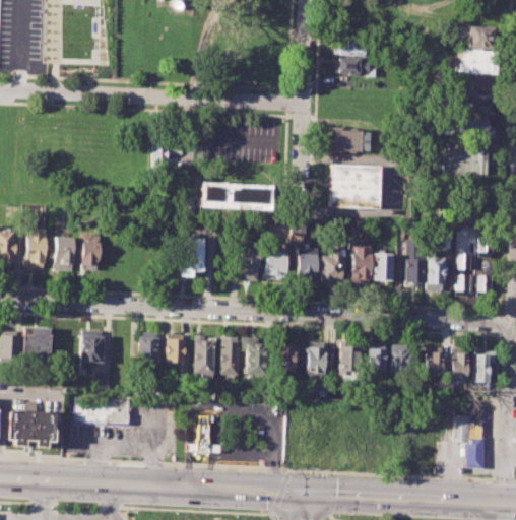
[(459,26),(496,27),(495,49),(469,48),(469,37),(459,37),(459,26)]
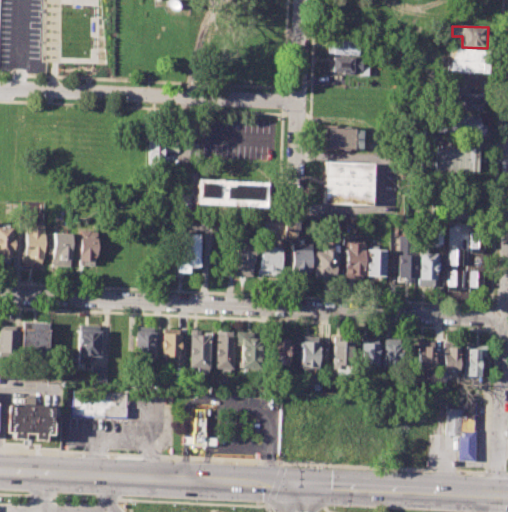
[(330,40),(364,41),(364,55),(330,54),(330,40)]
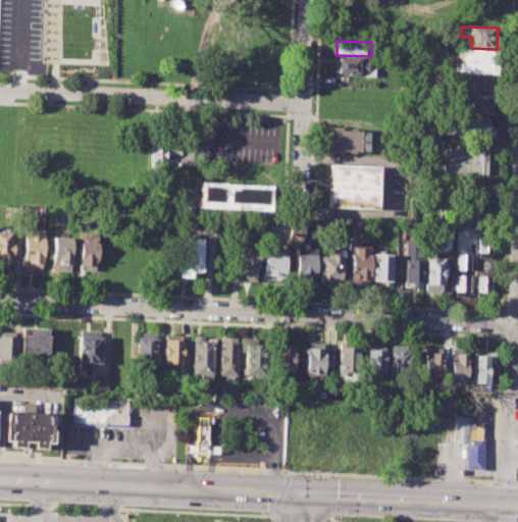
[(461,50),(499,51),(498,72),(460,71),(461,50)]
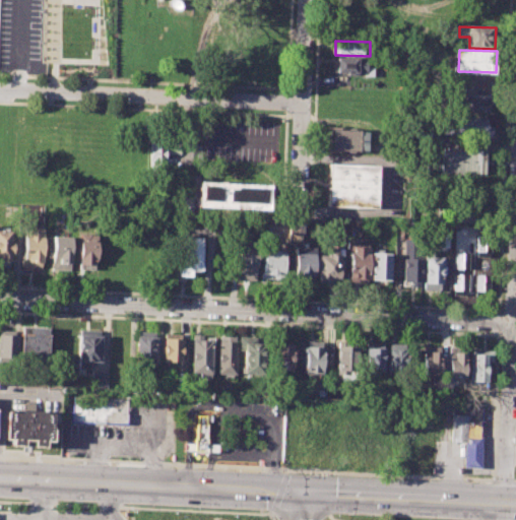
[(340,58),(370,59),(370,74),(340,73),(340,58)]
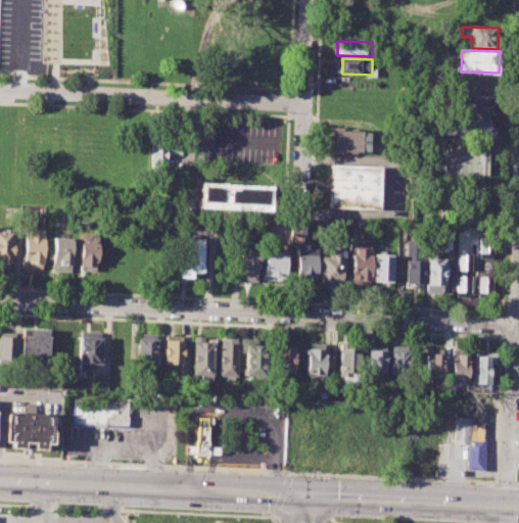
[(468,97),(492,98),(492,112),(467,110),(468,97)]
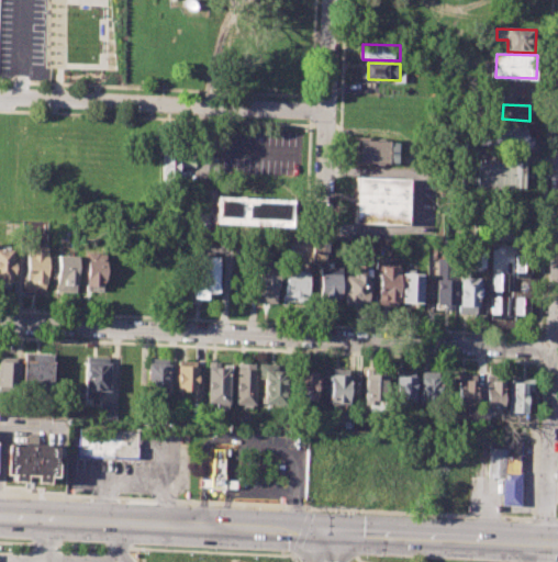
[(498,126),(529,127),(529,138),(535,138),(534,148),(497,146),(498,126)]
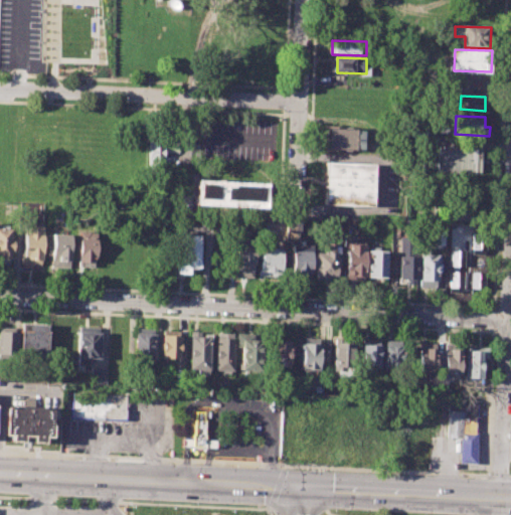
[(328,127),(367,129),(366,150),(326,149),(328,127)]
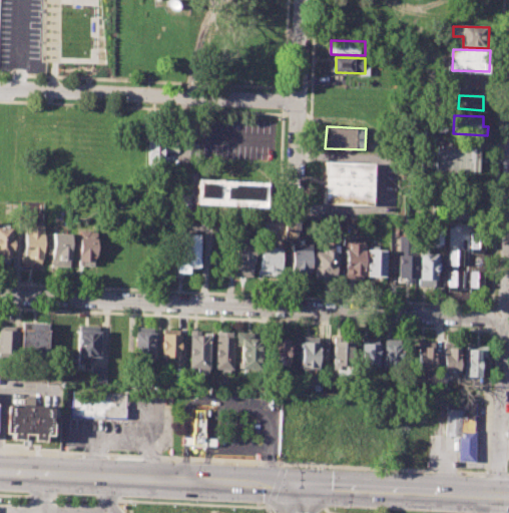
[(150,141),(167,142),(166,173),(149,173),(150,141)]
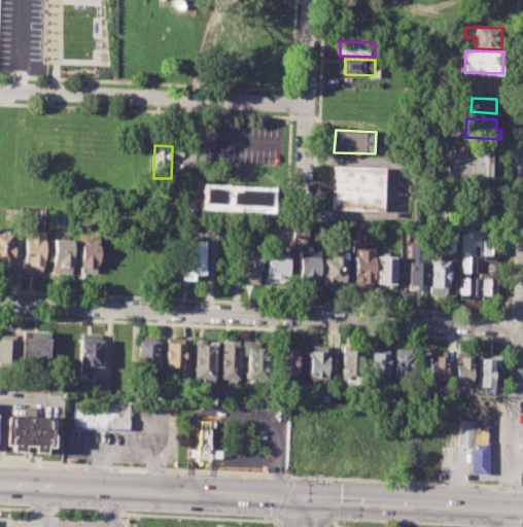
[(452,150),(494,152),(492,177),(451,175),(452,150)]
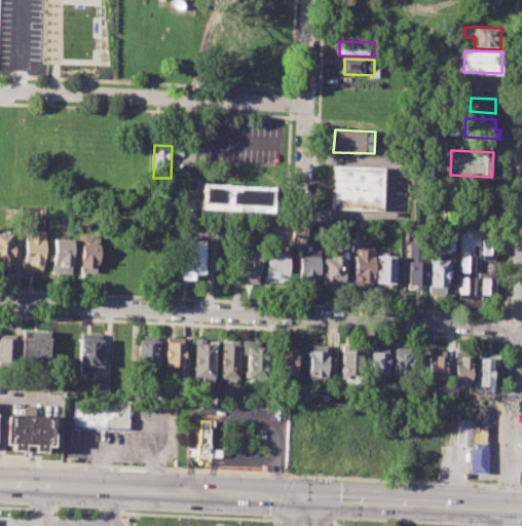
[(336,165),(384,167),(383,211),(334,209),(336,165)]
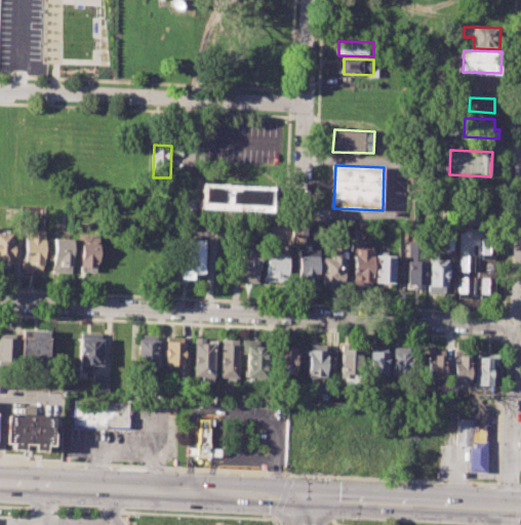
[(204,184),(276,186),(275,212),(203,210),(204,184)]
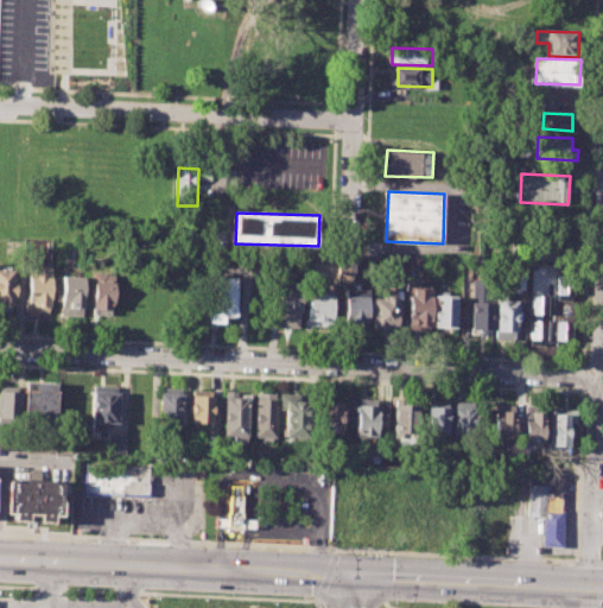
[(516,266),(528,266),(528,291),(515,290),(516,266)]
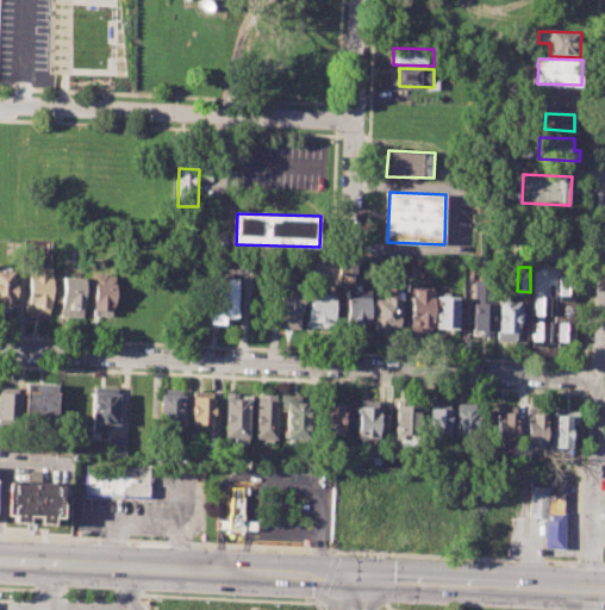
[(38,269),(54,271),(52,312),(30,312),(31,277),(38,277),(38,269)]
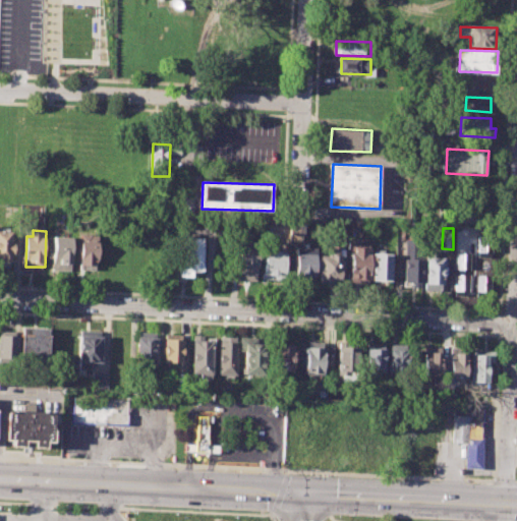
[(0,231),(14,232),(13,267),(0,266),(0,231)]
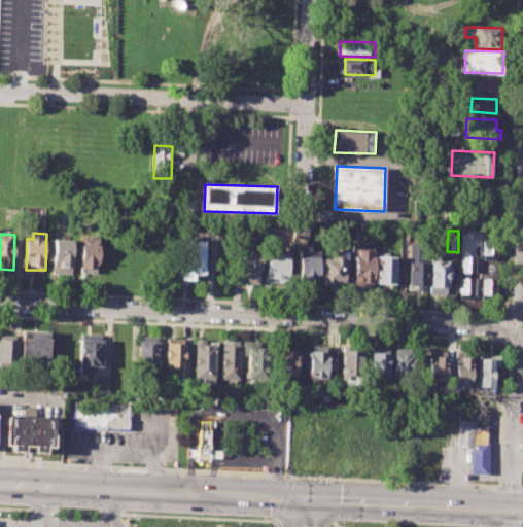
[(83,237),(101,238),(100,269),(82,268),(83,237)]
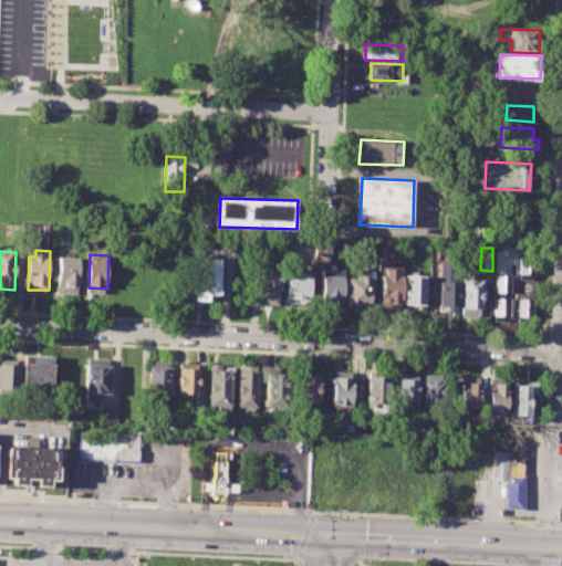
[(60,257),(80,258),(79,294),(59,293),(60,257)]
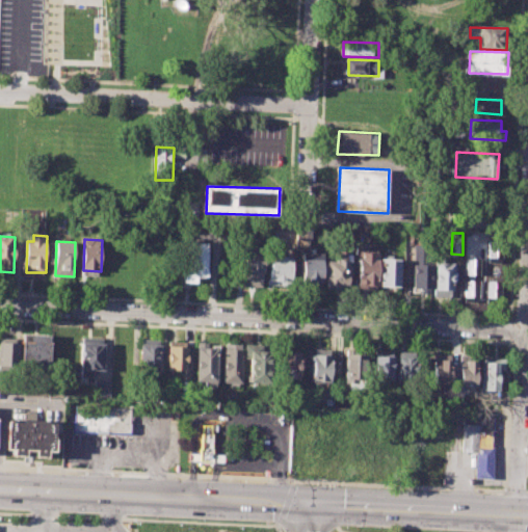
[(186,242),(208,243),(206,275),(198,275),(198,283),(184,283),(186,242)]
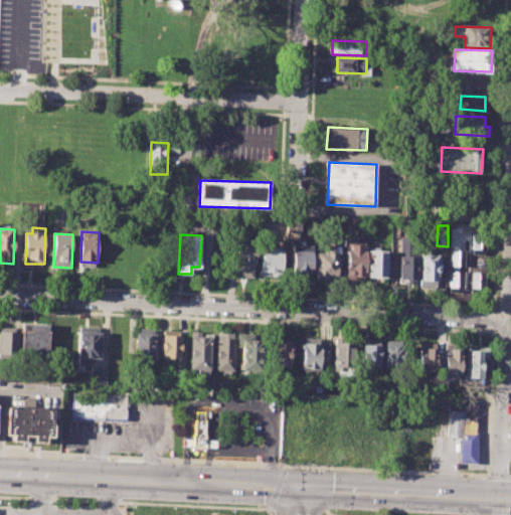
[(238,239),(258,240),(257,278),(237,277),(238,239)]
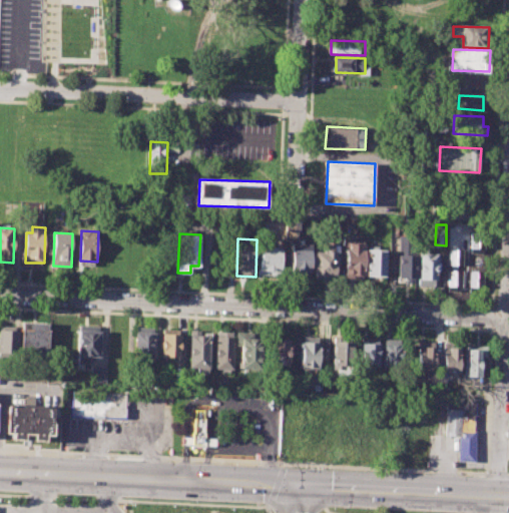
[(327,243),(339,243),(339,277),(316,276),(317,249),(327,250),(327,243)]
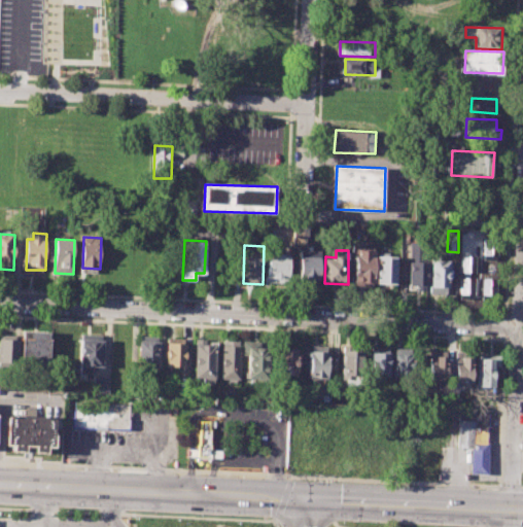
[(360,250),(375,250),(375,283),(360,282),(361,275),(357,275),(357,254),(360,254),(360,250)]
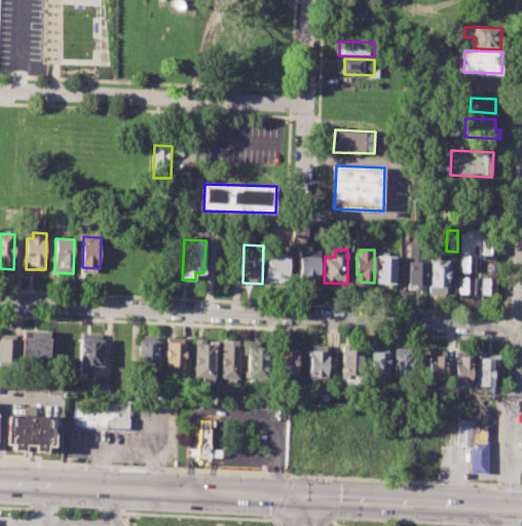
[(412,250),(429,250),(427,291),(418,290),(418,284),(411,284),(412,250)]
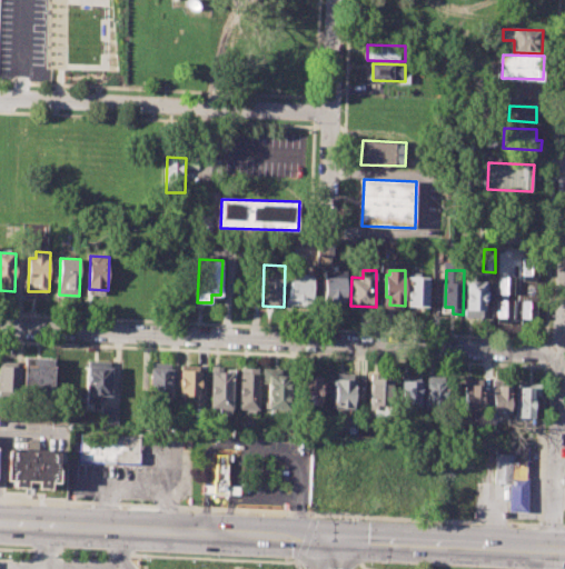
[(290,277),(297,277),(297,272),(309,272),(309,277),(315,277),(314,302),(289,302),(290,277)]
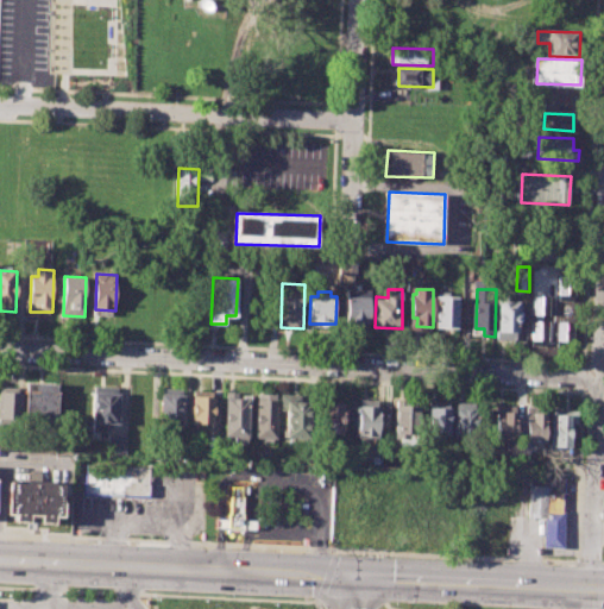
[(499,292),(511,292),(511,301),(521,301),(520,340),(498,339),(499,292)]
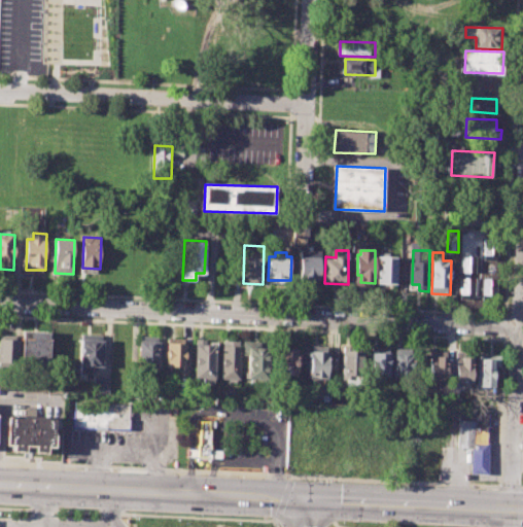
[(301,255),(320,256),(320,282),(300,282),(301,255)]
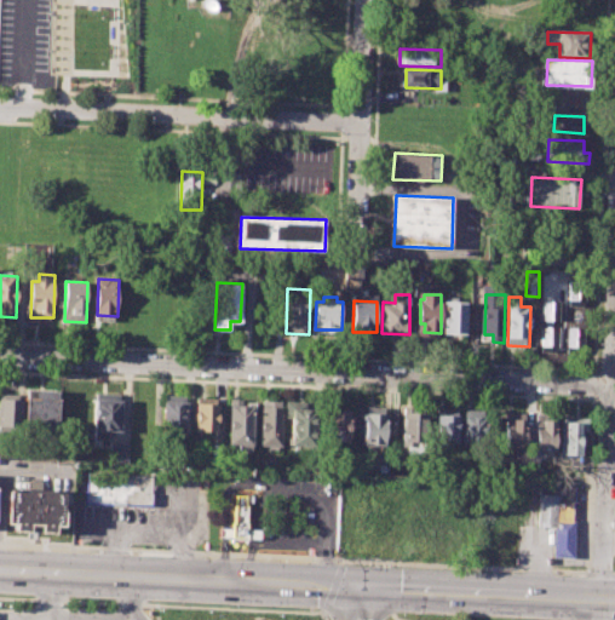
[(444,302),(466,302),(465,340),(443,339),(444,302)]
